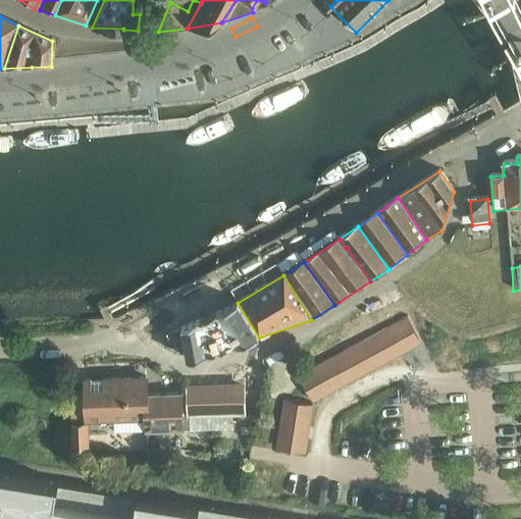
[(188,360),(259,338),(238,303),(183,327),(188,360)]
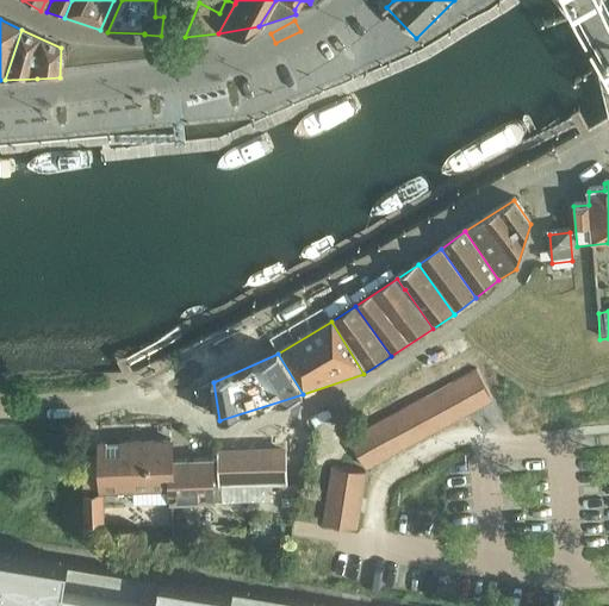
[(465,378),(482,406),(495,399),(478,370),(465,378)]
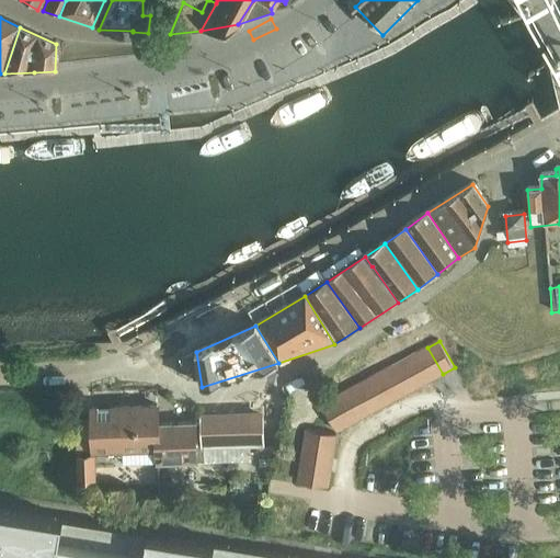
[(431,380),(443,374),(427,348),(415,354),(431,380)]
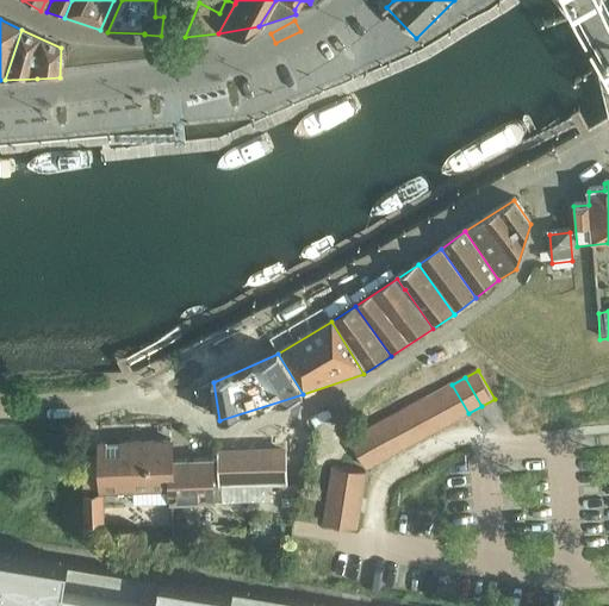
[(455,420),(468,413),(452,385),(440,392),(455,420)]
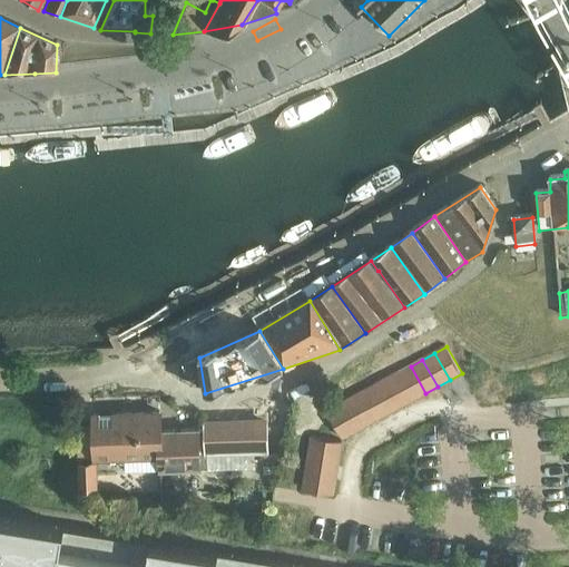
[(414,400),(425,393),(411,367),(399,373),(414,400)]
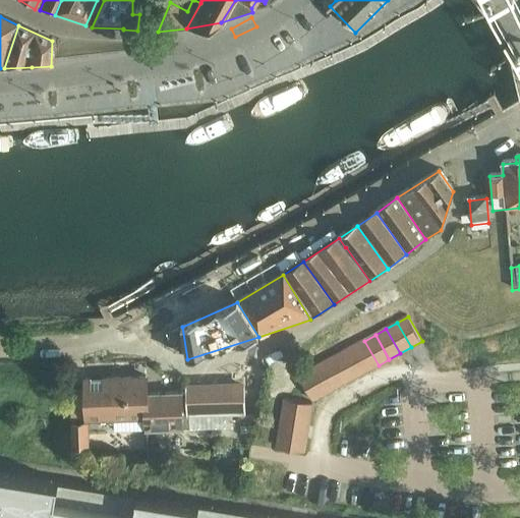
[(367,371),(379,365),(364,341),(353,347),(367,371)]
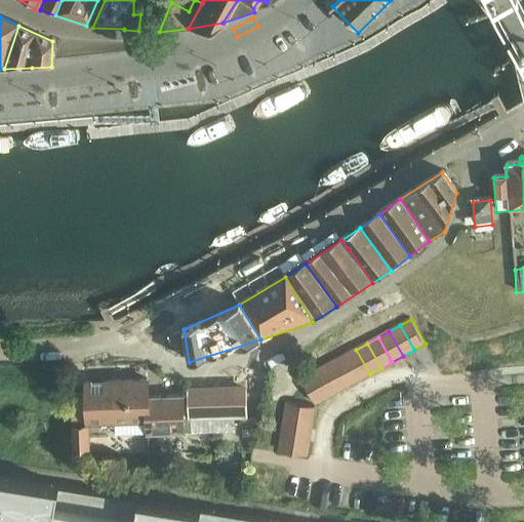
[(359,380),(370,374),(356,350),(345,356),(359,380)]
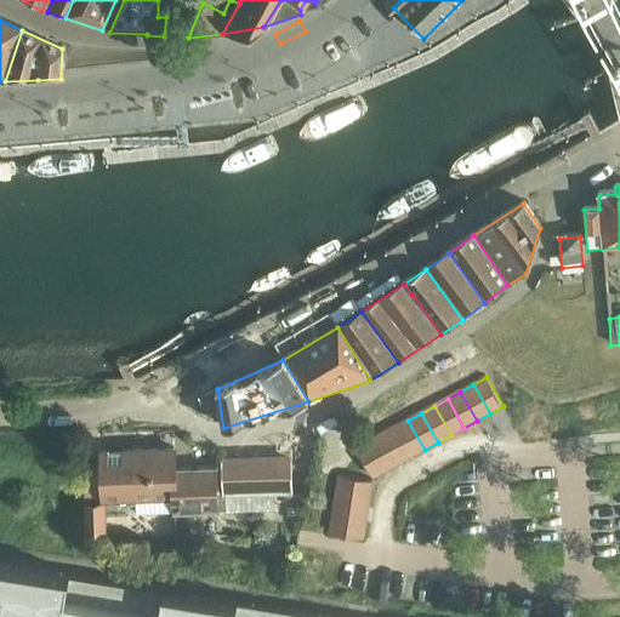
[(411,457),(425,450),(408,421),(396,427),(411,457)]
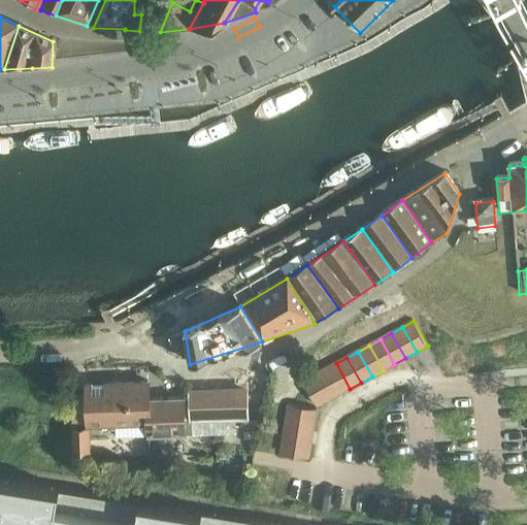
[(339,395),(350,389),(336,363),(325,369),(339,395)]
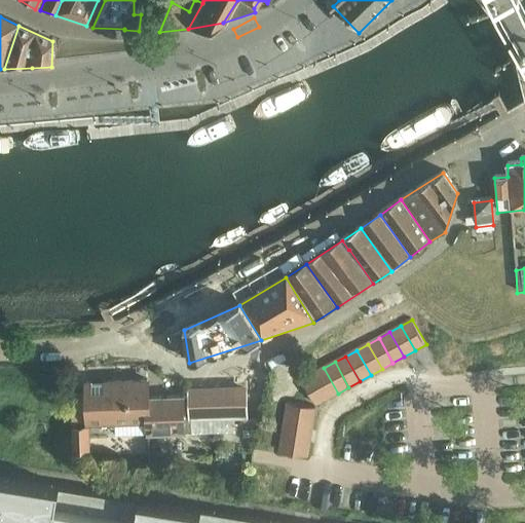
[(327,400),(338,394),(324,368),(312,374),(327,400)]
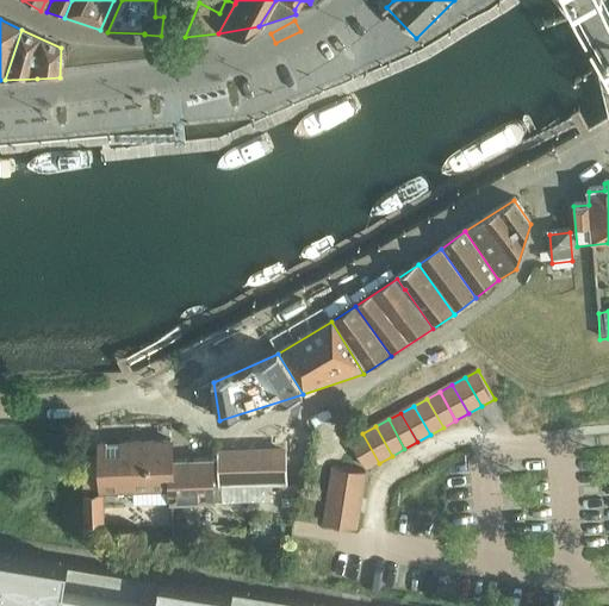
[(366,470),(379,463),(362,433),(349,441),(366,470)]
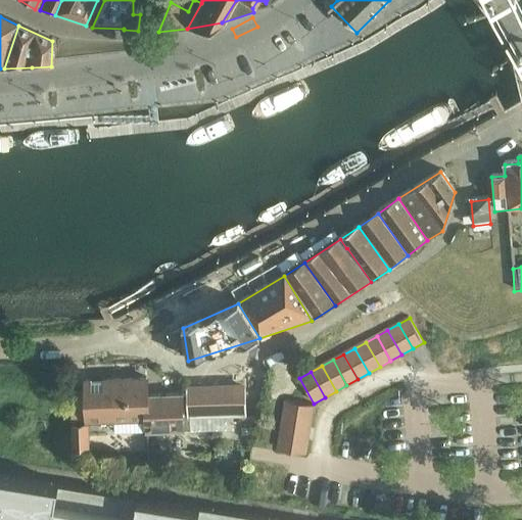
[(147,396),(147,379),(116,380),(117,420),(147,419),(148,419),(147,396)]
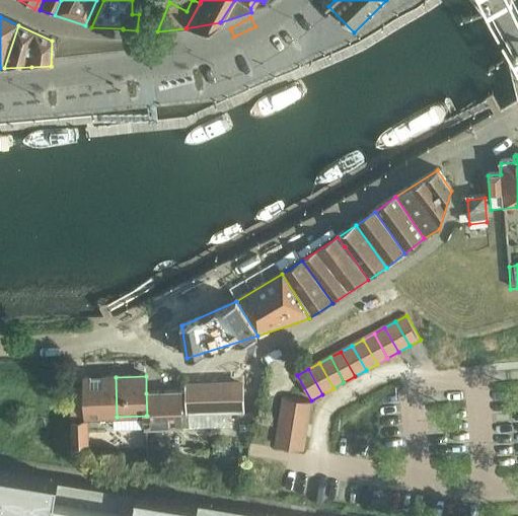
[(87,418),(117,417),(116,377),(85,378),(87,418)]
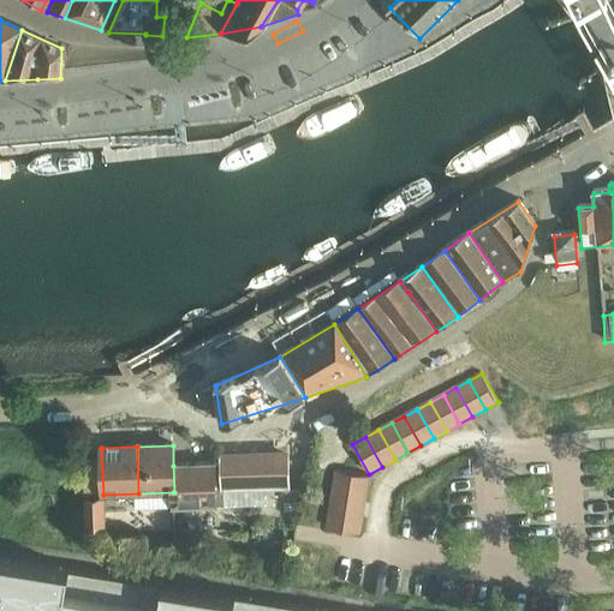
[(219,497),(224,497),(224,492),(290,490),(288,457),(220,460),(220,465),(218,465),(219,497)]
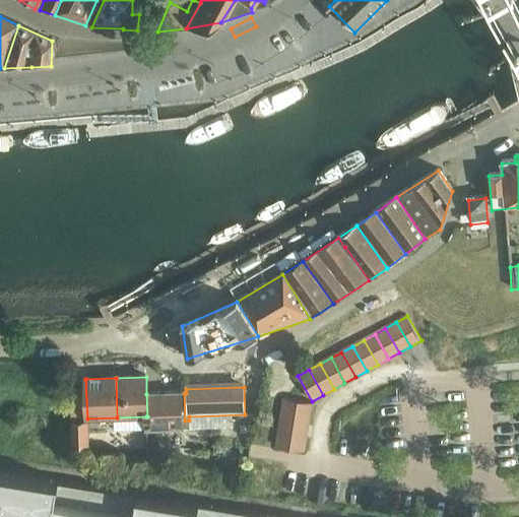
[(182,441),(182,429),(181,393),(146,394),(147,416),(146,416),(147,430),(160,430),(160,441),(182,441)]
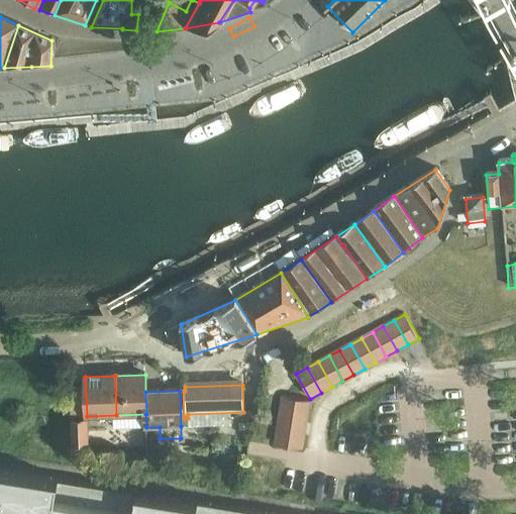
[(281,409),(309,414),(310,402),(283,397),(281,409)]
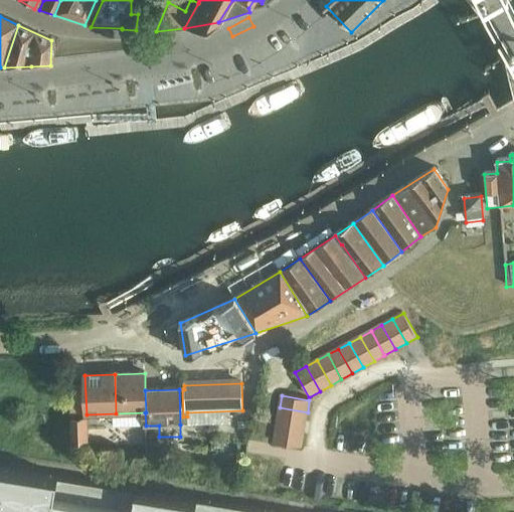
[(306,423),(308,412),(280,407),(278,419),(306,423)]
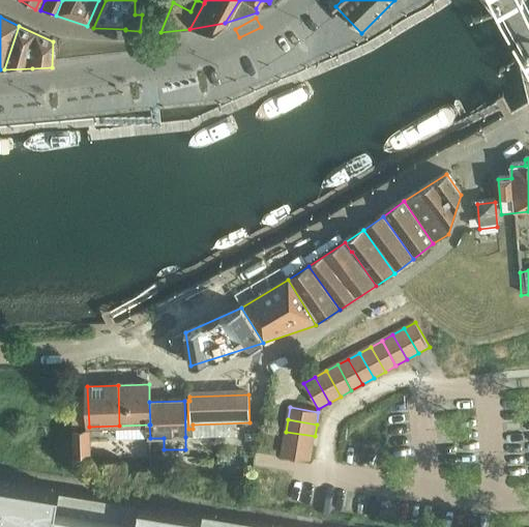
[(74,431),(75,455),(91,454),(90,429),(74,431)]
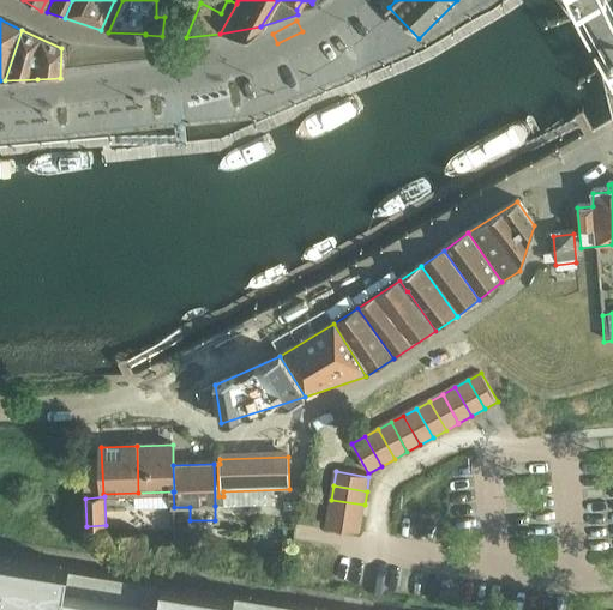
[(362,519),(365,505),(331,500),(329,514),(362,519)]
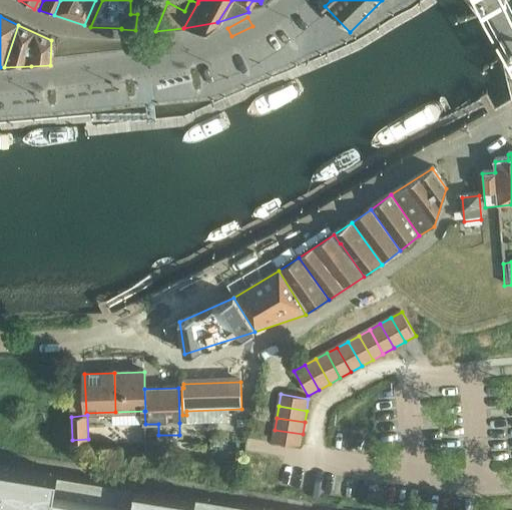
[(301,446),(303,434),(275,430),(273,442),(301,446)]
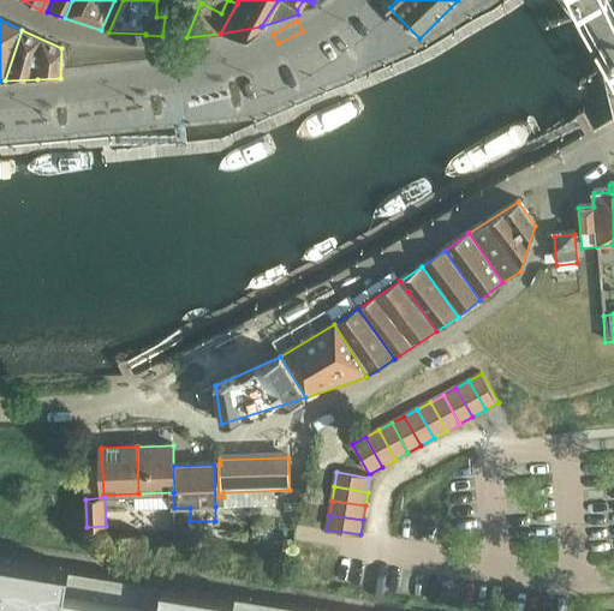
[(332,610),(0,557),(0,610),(332,610)]
